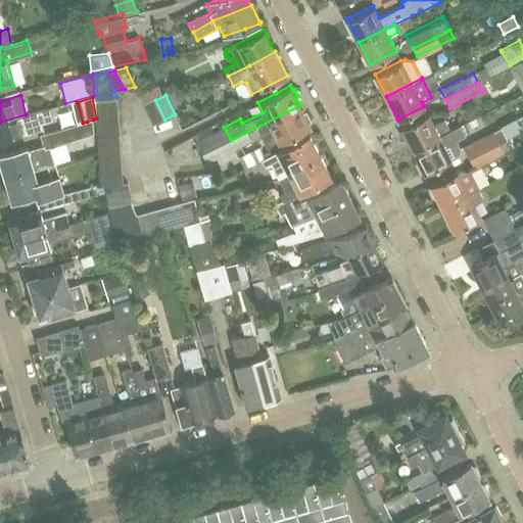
[(97,98),(98,109),(116,109),(116,97),(97,98)]
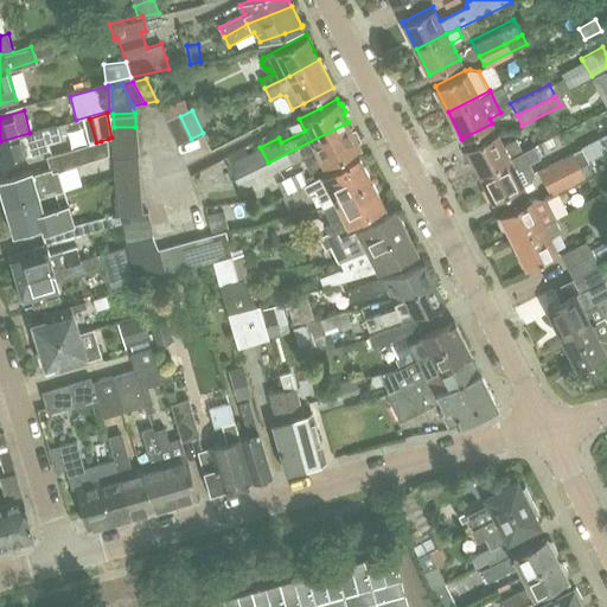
[(178,145),(191,139),(180,116),(168,121),(178,145)]
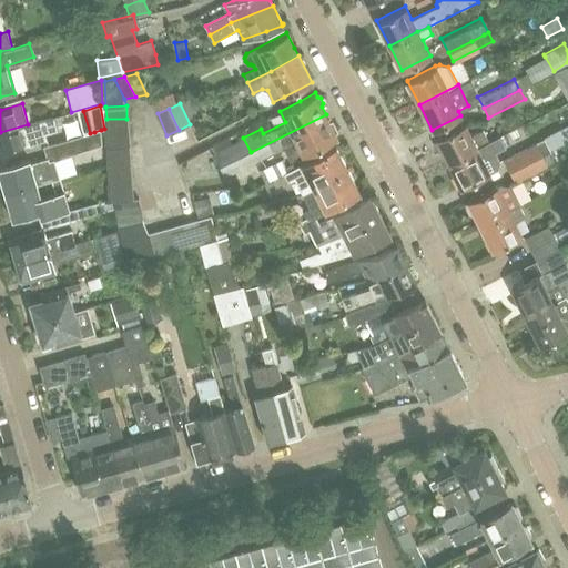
[(290,160),(321,144),(337,135),(335,133),(337,131),(332,121),(330,122),(326,114),(251,152),(243,138),(212,153),(223,174),(239,165),(240,168),(254,160),(255,162),(283,148),(290,160)]
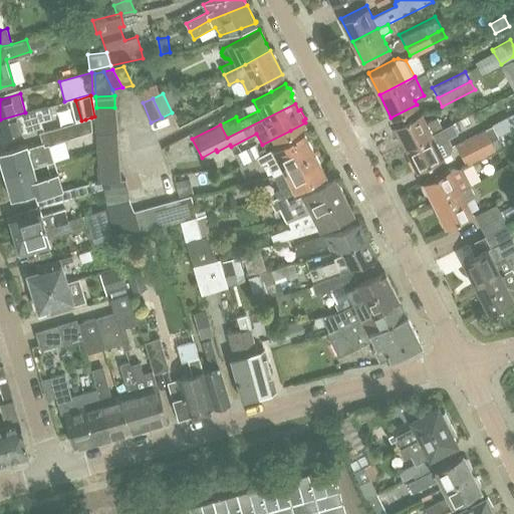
[(0,139),(22,133),(34,130),(32,123),(51,117),(47,106),(25,112),(0,119),(0,139)]
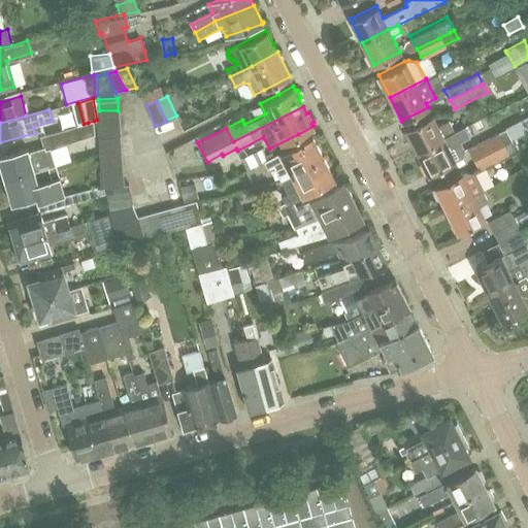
[(119,122),(118,110),(99,110),(99,122),(119,122)]
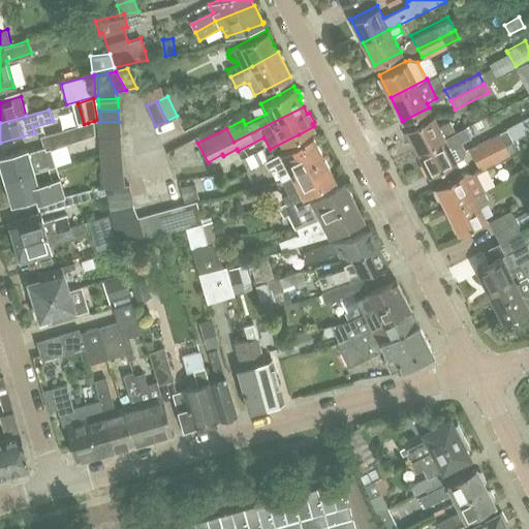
[(432,115),(425,119),(406,128),(417,151),(455,132),(449,121),(438,126),(432,115)]
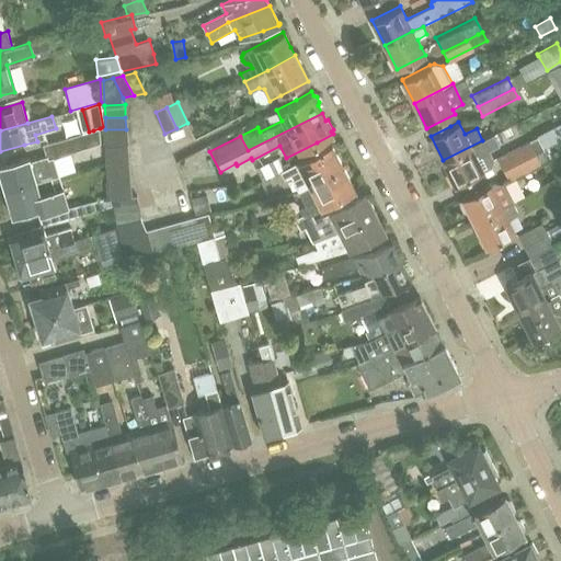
[(31,161),(30,159),(0,167),(0,175),(6,193),(37,183),(59,176),(54,158),(100,145),(100,128),(93,130),(89,132),(44,145),(47,156),(31,161)]
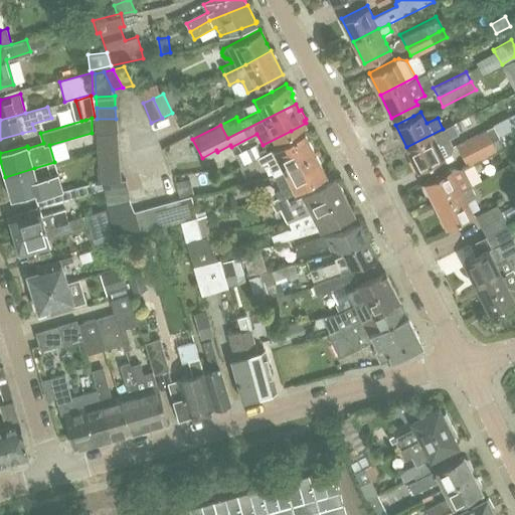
[(98,131),(117,131),(116,119),(97,119),(98,131)]
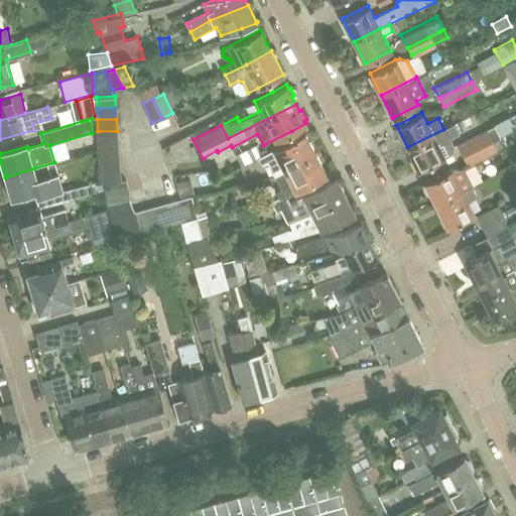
[(453,124),(443,129),(407,147),(418,169),(436,160),(444,156),(449,153),(452,146),(447,138),(457,134),(453,124)]
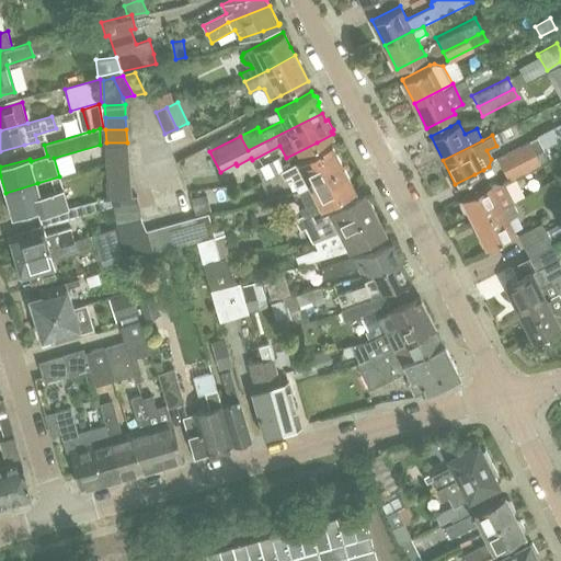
[(494,155),(503,171),(542,150),(535,135),(494,155)]
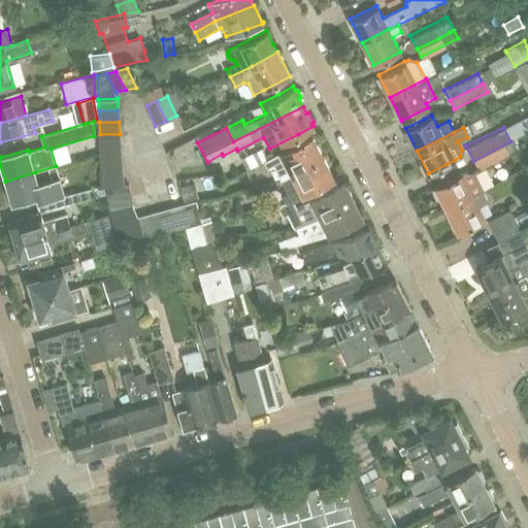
[(100,134),(101,146),(121,146),(120,134),(100,134)]
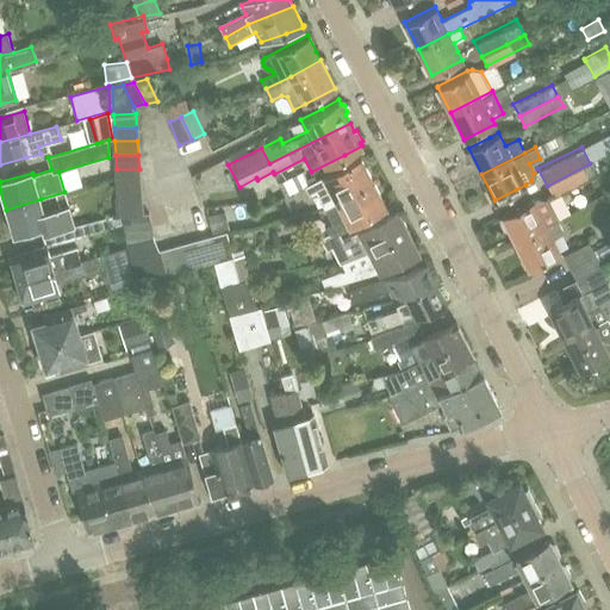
[(324,207),(373,182),(360,157),(343,166),(305,185),(311,197),(316,193),(324,207)]
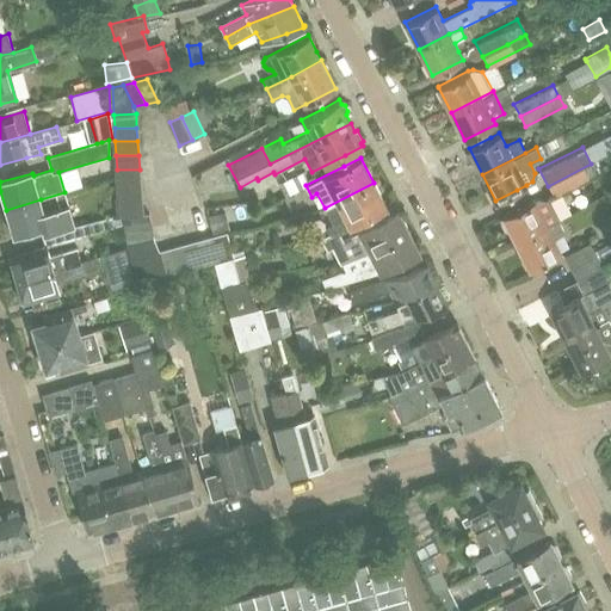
[(594,171),(591,164),(548,186),(551,193),(594,171)]
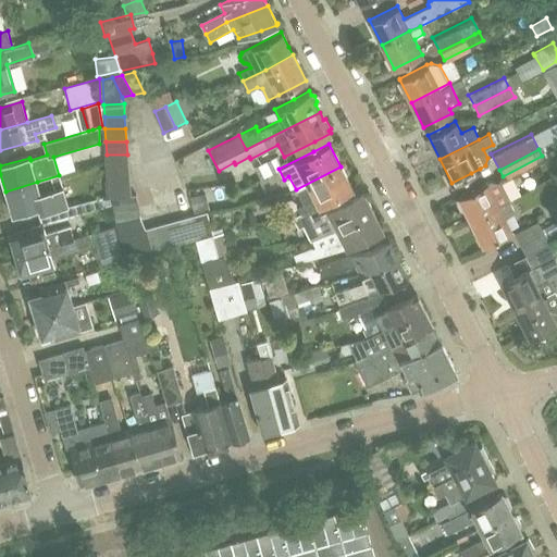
[(128,169),(127,155),(107,155),(107,168),(128,169)]
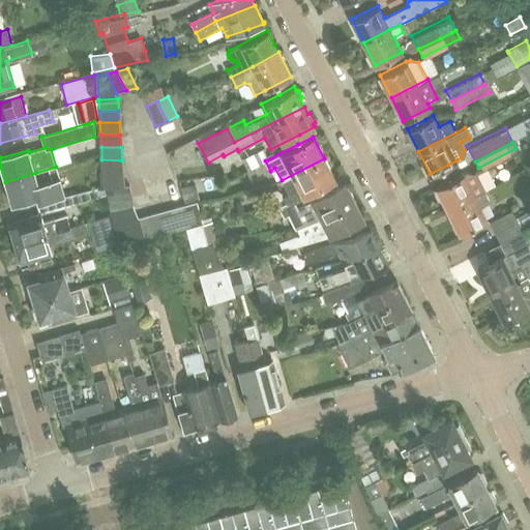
[(335,180),(324,158),(282,180),(288,195),(284,197),(287,202),(287,204),(295,204),(299,201),(298,200),(335,180)]
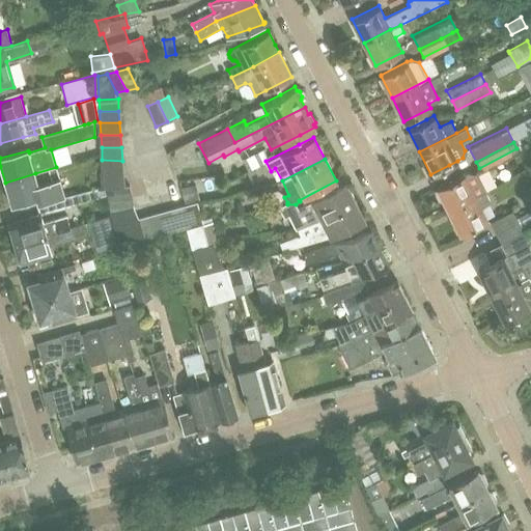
[(122,161),(102,160),(103,173),(123,173),(122,161)]
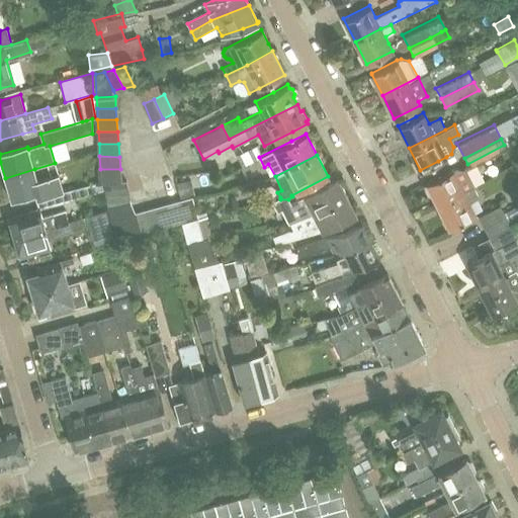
[(456,167),(444,173),(426,182),(438,204),(463,191),(473,186),(464,168),(462,169),(456,167)]
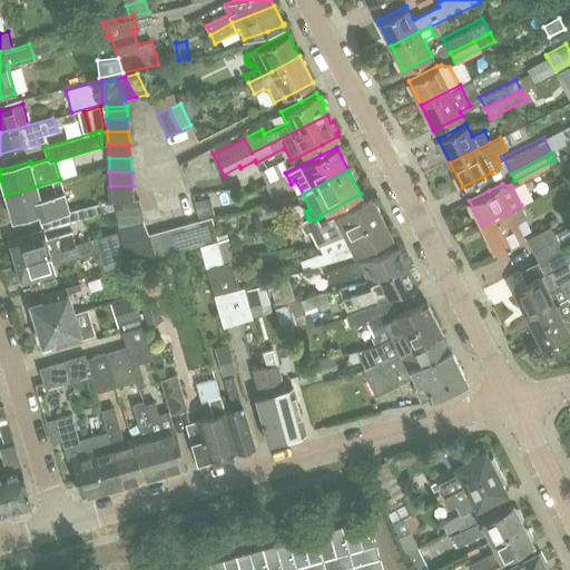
[(38,186),(6,196),(12,222),(38,214),(40,219),(70,210),(65,192),(41,198),(38,186)]
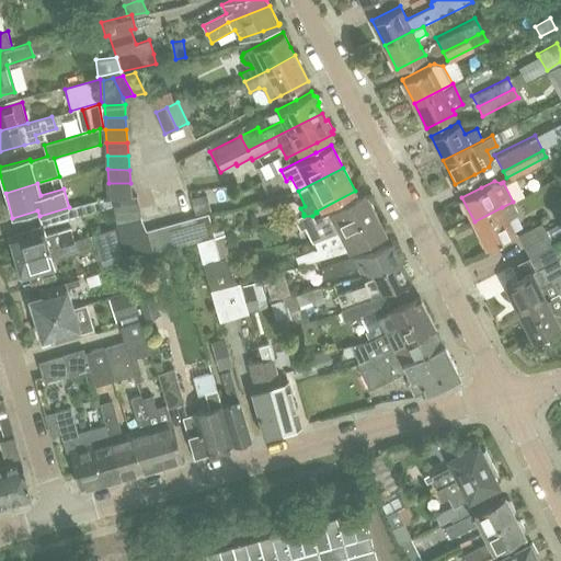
[(110,198),(113,197),(132,197),(130,183),(109,183),(110,198)]
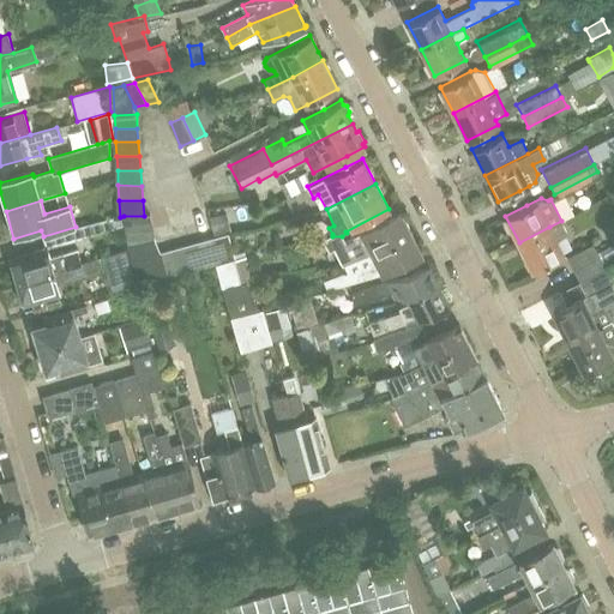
[(226,211),(209,217),(214,235),(232,229),(226,211)]
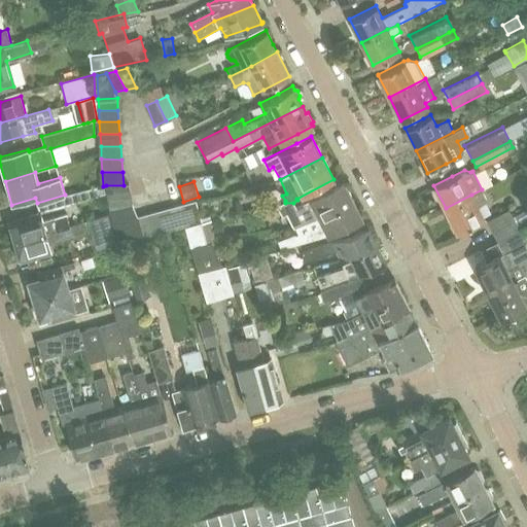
[(318,216),(354,200),(345,182),(319,196),(295,207),(293,203),(285,203),(285,201),(277,205),(281,214),(286,212),(293,226),(318,216)]
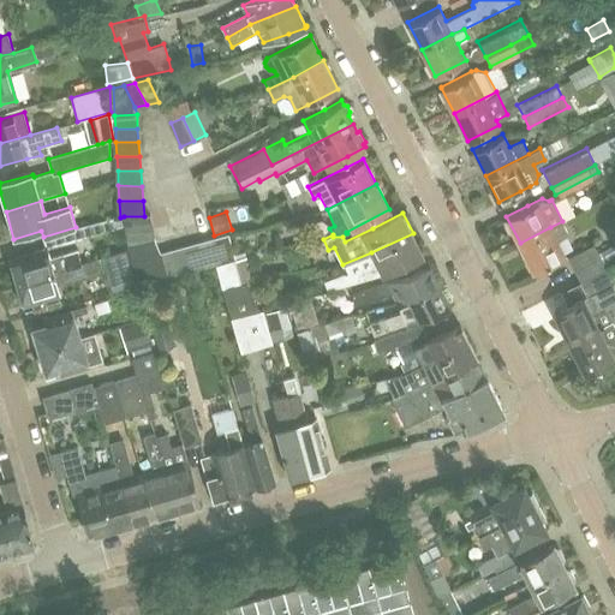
[(113,216),(88,224),(91,234),(93,238),(118,231),(113,216)]
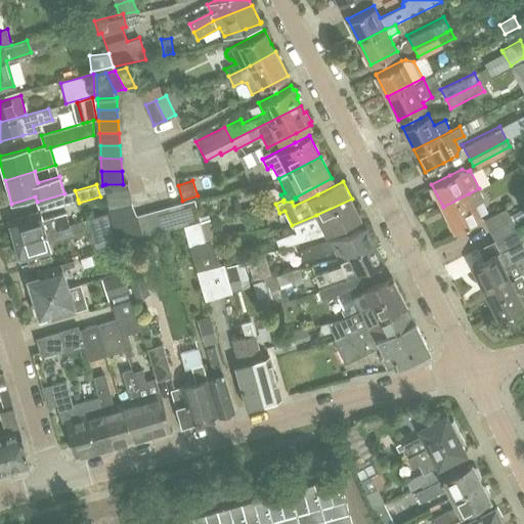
[(123,184),(105,184),(107,198),(129,193),(127,184),(123,184)]
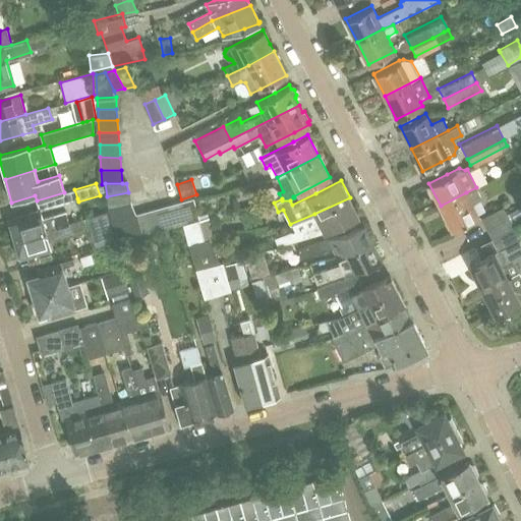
[(476,187),(466,192),(441,206),(452,229),(477,216),(474,208),(471,204),(482,197),(476,187)]
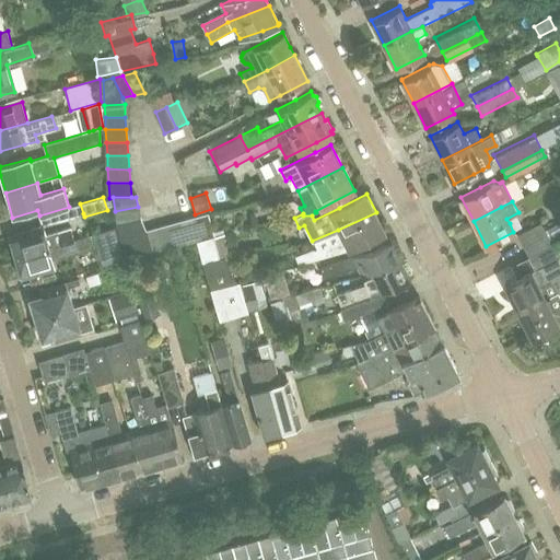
[(138,207),(115,211),(118,223),(140,218),(138,207)]
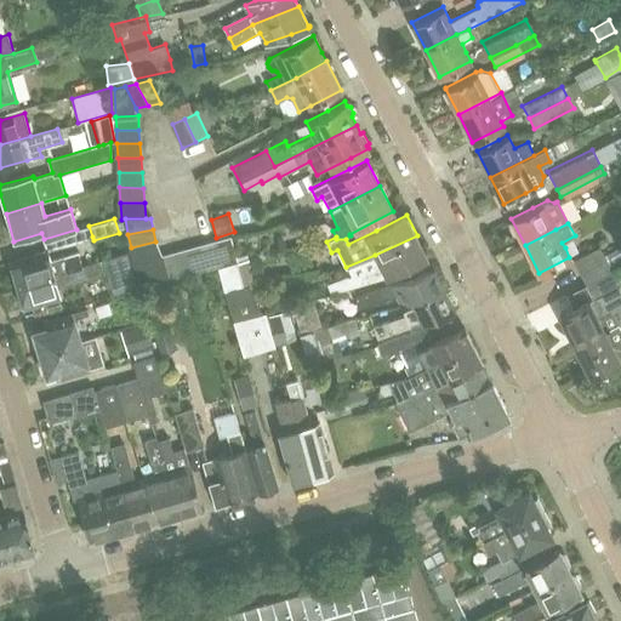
[(417,235),(375,255),(346,267),(351,275),(335,280),(339,290),(386,277),(405,267),(427,256),(417,235)]
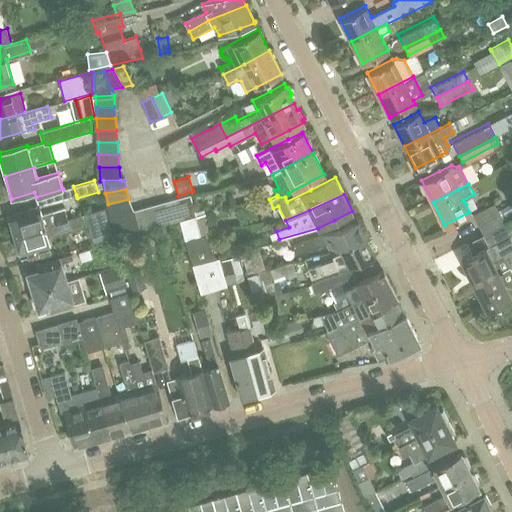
[(184,218),(193,216),(204,213),(203,209),(195,211),(191,196),(179,199),(184,218)]
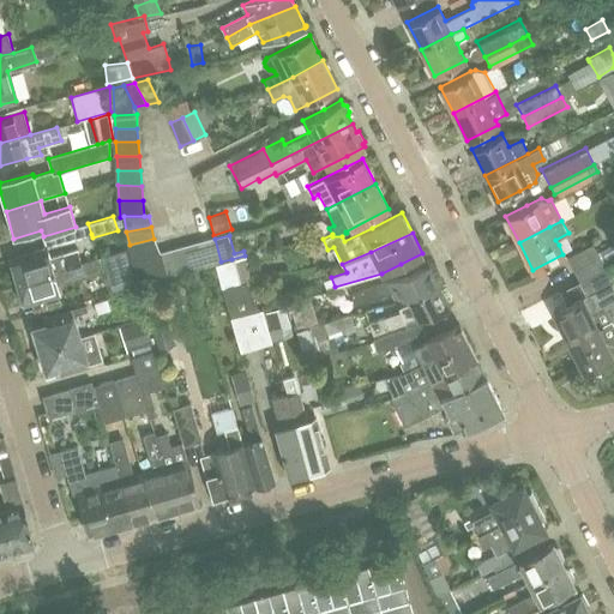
[(154,239),(130,245),(130,248),(137,284),(164,277),(157,252),(154,239)]
